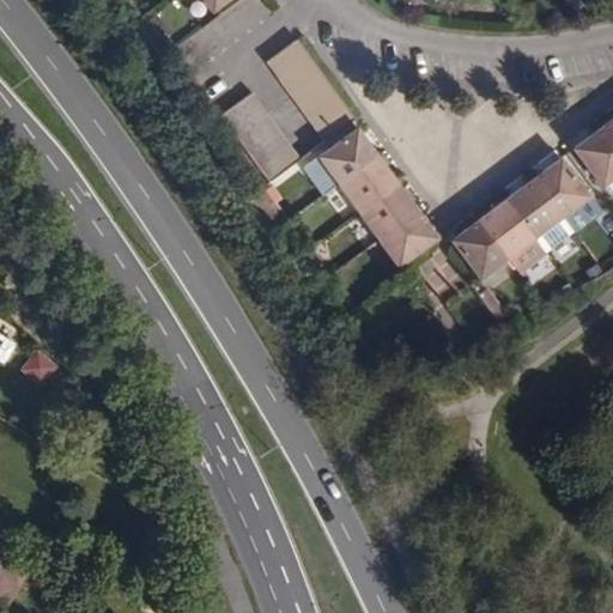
[(234,0),(181,0),(199,23),(212,12),(213,16),(234,0)]
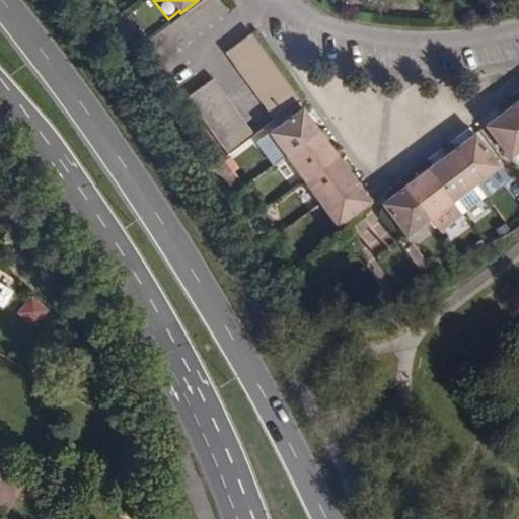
[(300,104),(250,36),(227,53),(277,122),(300,104)]
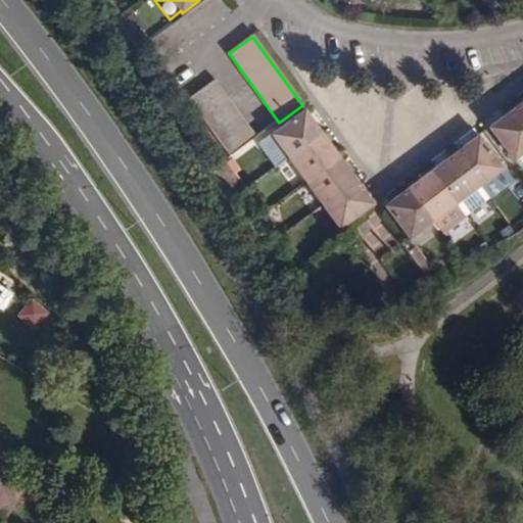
[(254,141),(212,83),(188,100),(231,158),(254,141)]
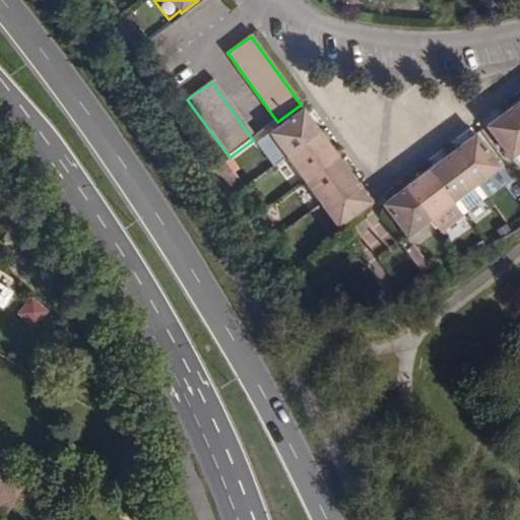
[(519,102),(486,128),(511,160),(519,153),(519,102)]
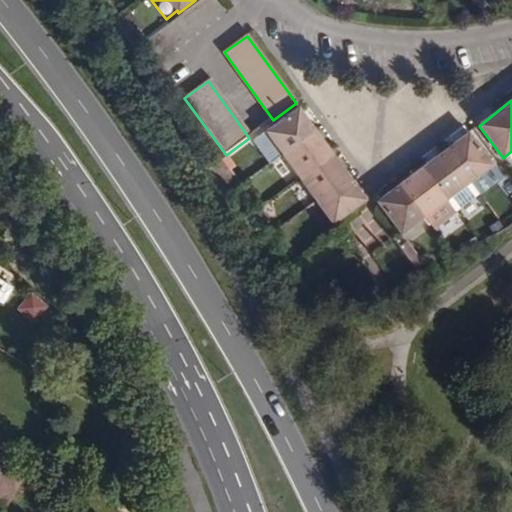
[(365,201),(298,109),(268,131),(266,134),(257,140),(273,164),(283,156),(333,224),(365,201)]
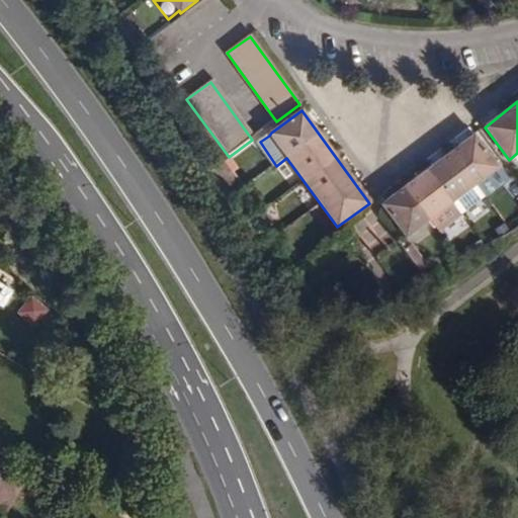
[(500,168),(475,136),(381,205),(407,239),(500,168)]
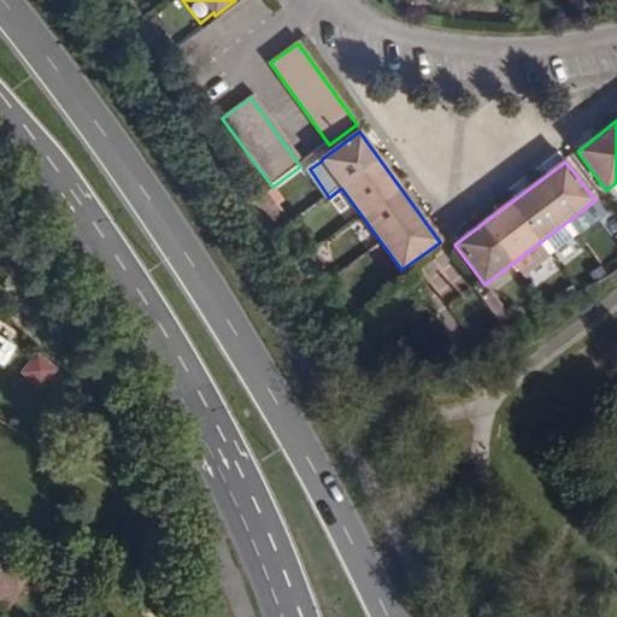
[(518,328),(492,292),(481,299),(506,335),(518,328)]
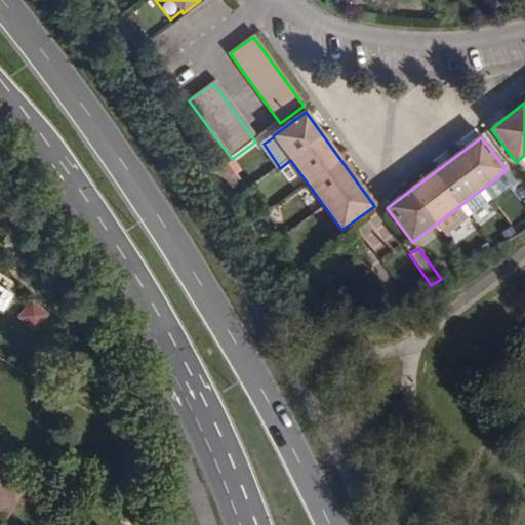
[(24,492),(0,478),(0,514),(8,519),(24,492)]
